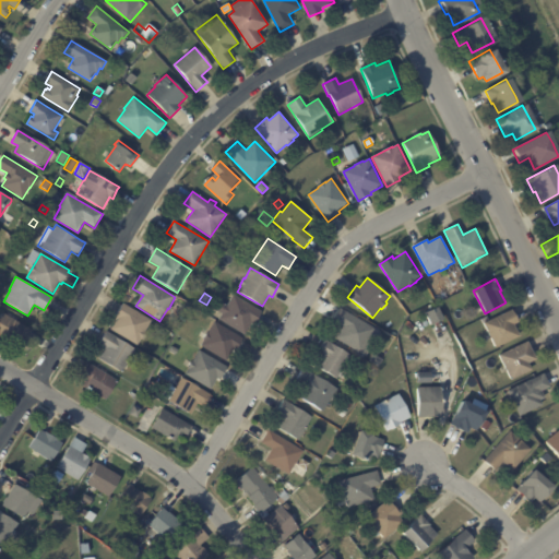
[(261,314),(248,336),(221,320),(224,314),(216,310),(221,301),(228,306),(234,295),(262,312),(261,314)]
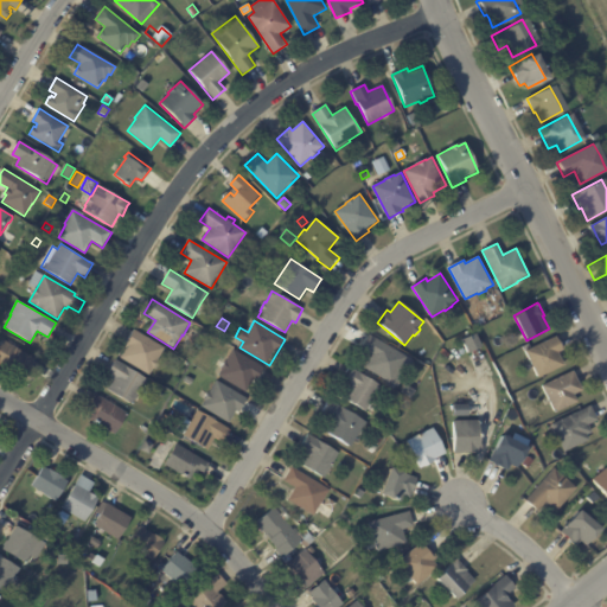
[(157,363),(148,376),(120,358),(127,345),(125,344),(134,330),(165,349),(157,363)]
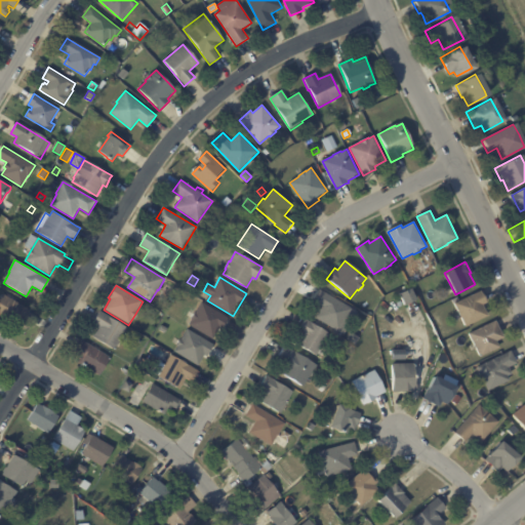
[(414,300),(404,306),(398,293),(411,287),(417,298),(414,300)]
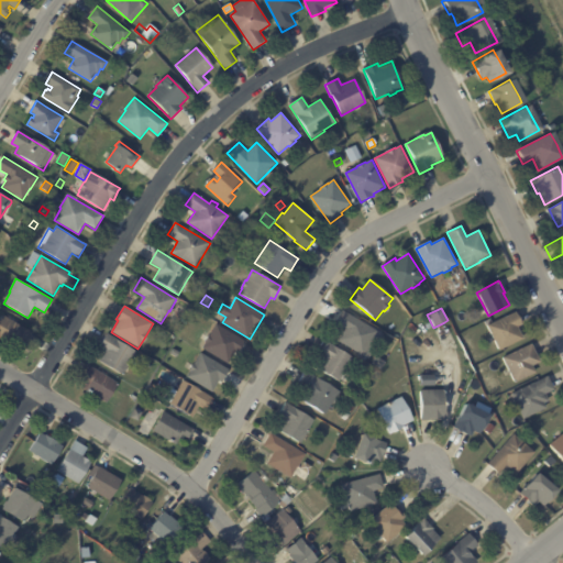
[(371,343),(363,356),(338,341),(344,329),(335,323),(343,310),(377,331),(371,343)]
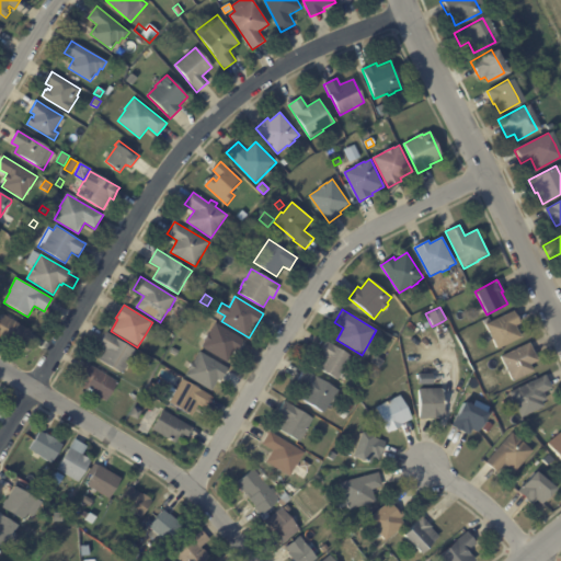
[(514,312),(522,327),(517,329),(522,340),(497,351),(485,325),(514,312)]
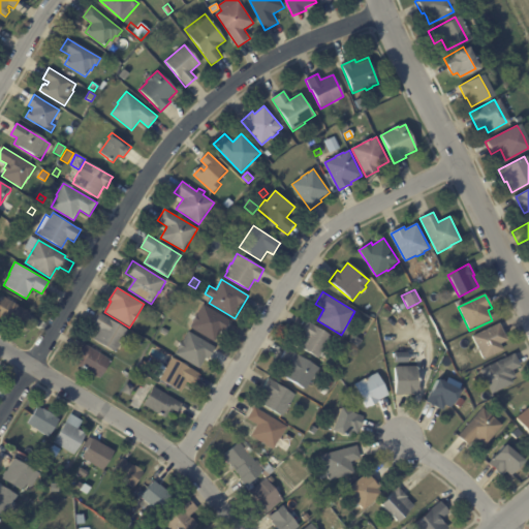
[(5,298),(30,313),(25,321),(22,319),(20,322),(18,321),(13,328),(0,318),(0,299),(2,296),(5,298)]
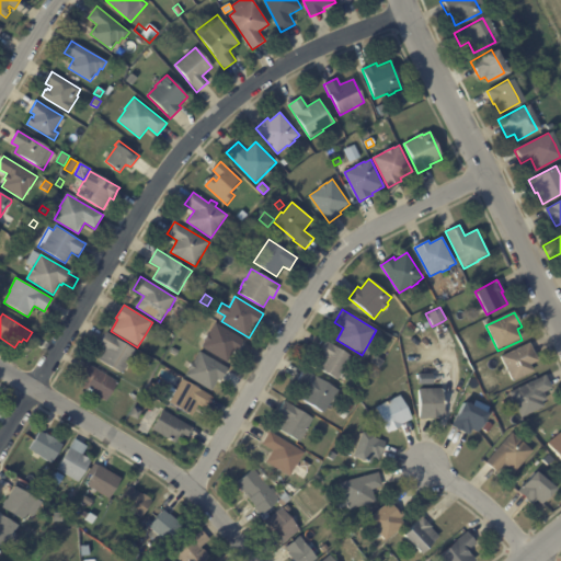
[(243,342),(238,352),(235,351),(228,364),(202,348),(206,342),(205,342),(216,323),(244,340),(243,342)]
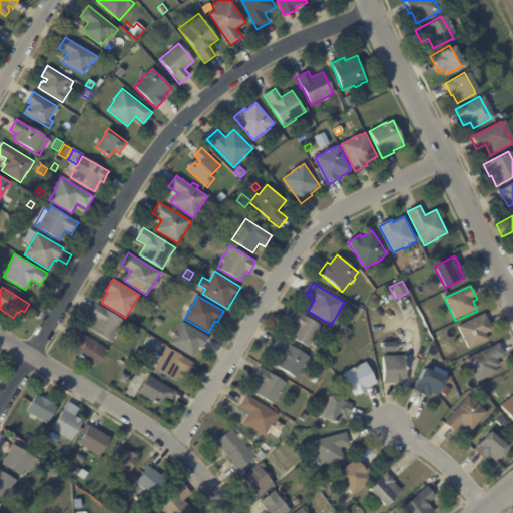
[(124,320),(111,342),(90,330),(96,319),(90,316),(97,304),(107,310),(106,310),(124,320)]
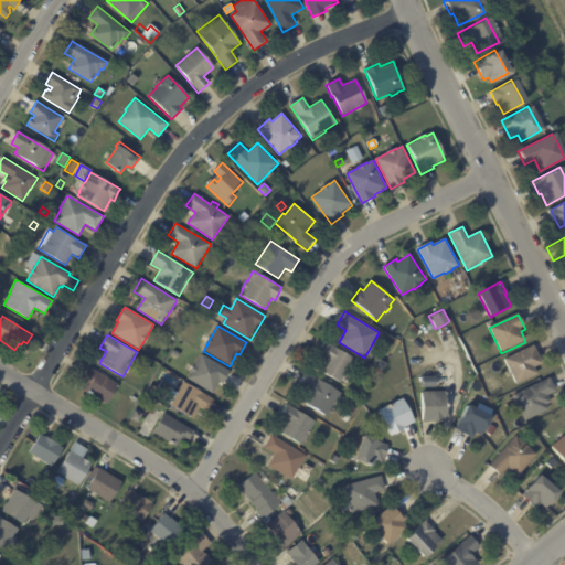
[(345,372),(339,383),(317,370),(323,359),(317,354),(324,342),(353,360),(345,372)]
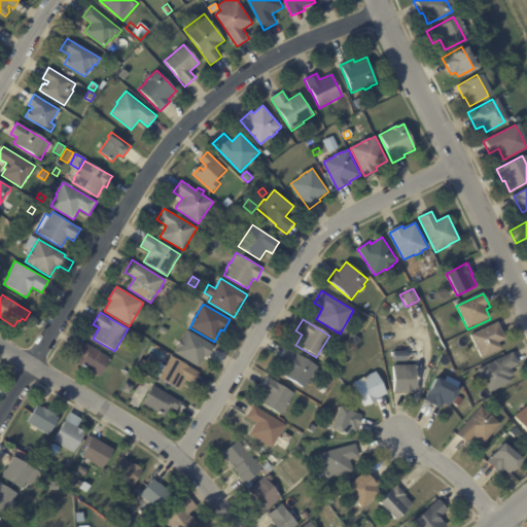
[(498,323),(506,340),(499,344),(502,350),(482,359),(470,336),(498,323)]
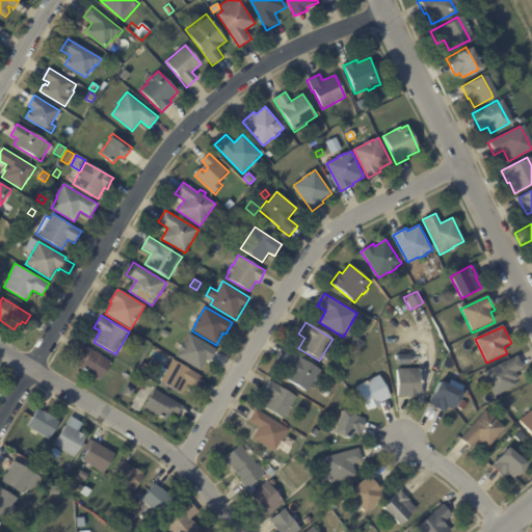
[(215,351),(210,362),(208,360),(201,371),(177,356),(180,352),(179,351),(184,343),(184,344),(190,334),(217,349),(215,351)]
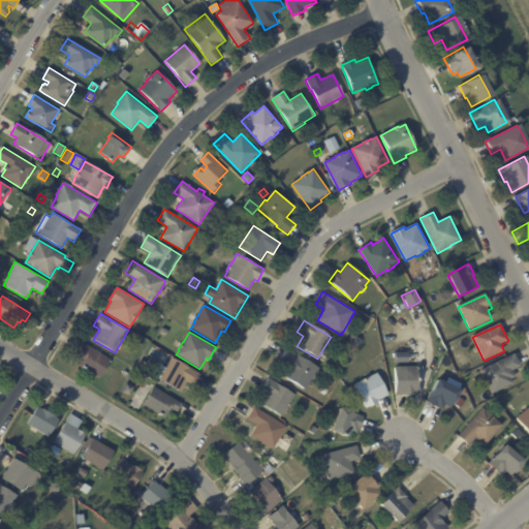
[(95,350),(112,361),(100,379),(78,366),(82,361),(79,359),(82,354),(78,351),(83,343),(95,350)]
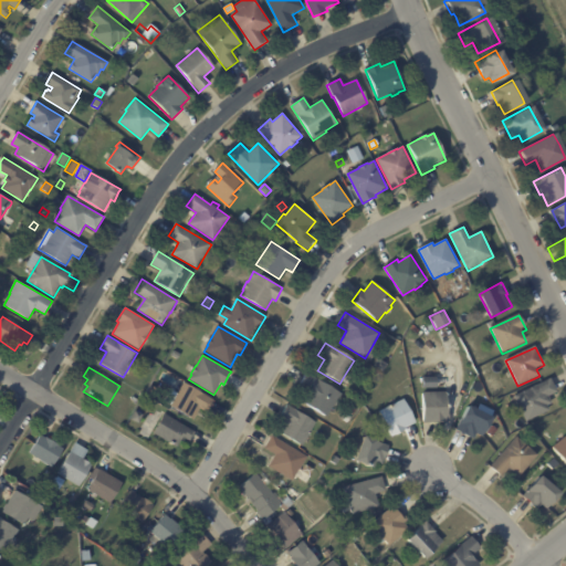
[(335,405),(334,407),(333,406),(326,417),(303,402),(310,391),(299,385),(306,373),(342,394),(335,405)]
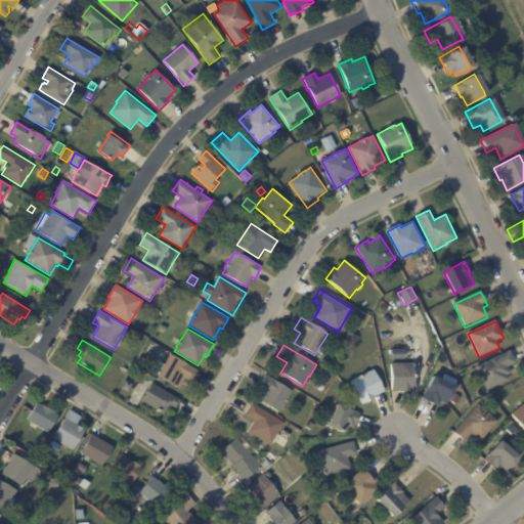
[(391,349),(403,350),(403,360),(390,359),(391,349)]
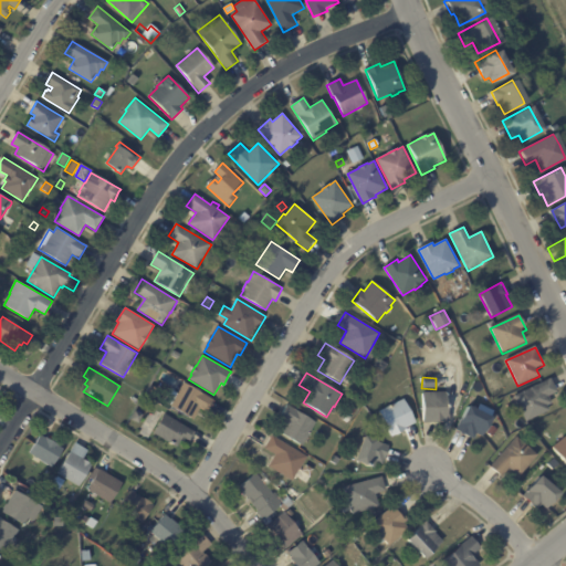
[(553,379),(558,392),(549,397),(553,404),(548,406),(551,411),(526,422),(514,396),(553,379)]
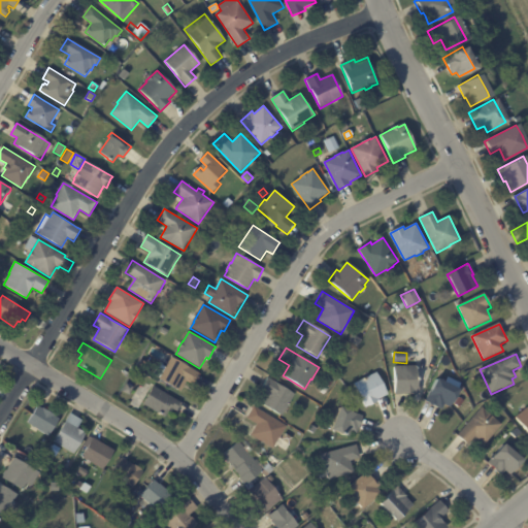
[(172,358),(200,373),(194,384),(188,380),(180,393),(159,381),(171,357),(172,358)]
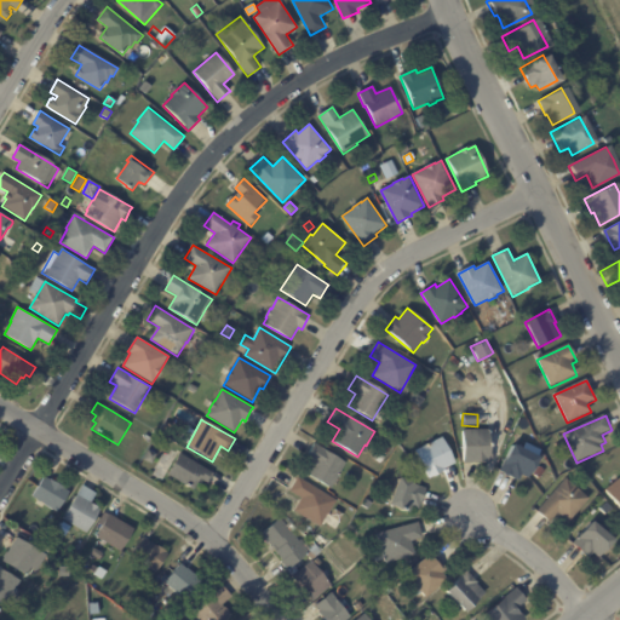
[(489,431),(489,464),(463,465),(463,431),(489,431)]
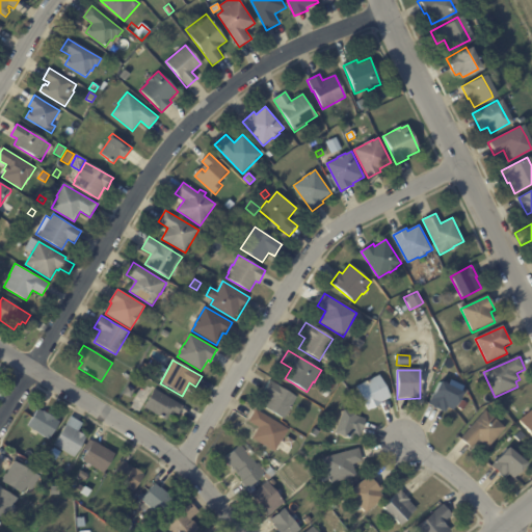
[(389,399),(380,403),(381,405),(368,411),(356,388),(379,376),(390,398),(389,399)]
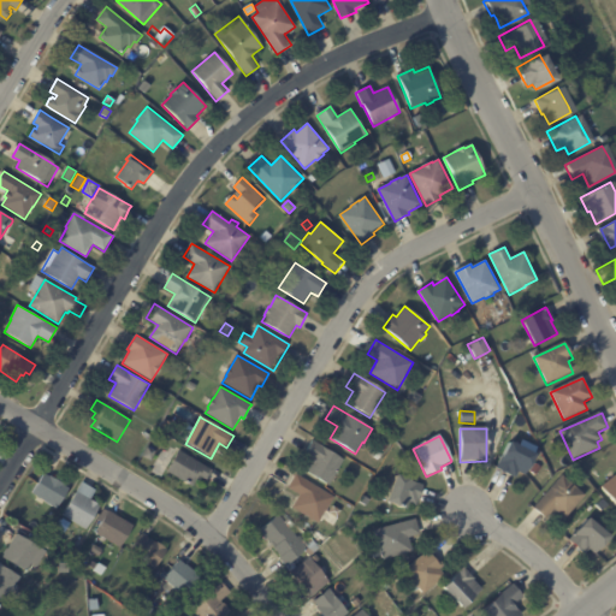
[(368,454),(378,439),(389,446),(385,452),(383,451),(377,460),(368,454)]
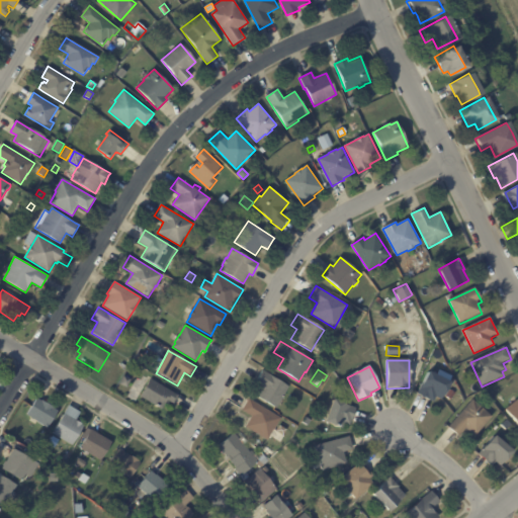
[(281,400),(275,409),(255,396),(261,385),(255,381),(262,370),(288,387),(281,400)]
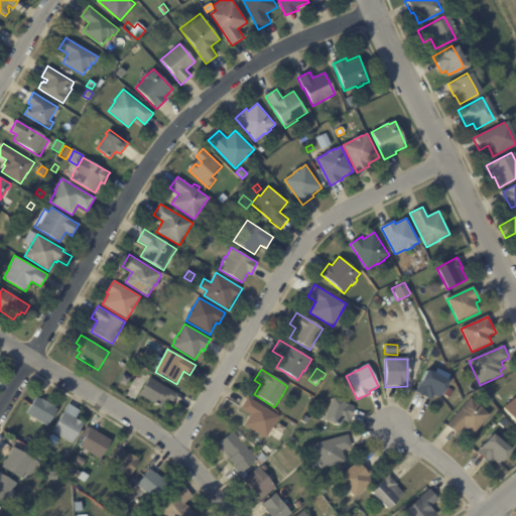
[(425,397),(414,391),(417,386),(418,387),(427,369),(449,380),(446,387),(452,391),(446,397),(440,393),(438,397),(432,394),(430,399),(425,397)]
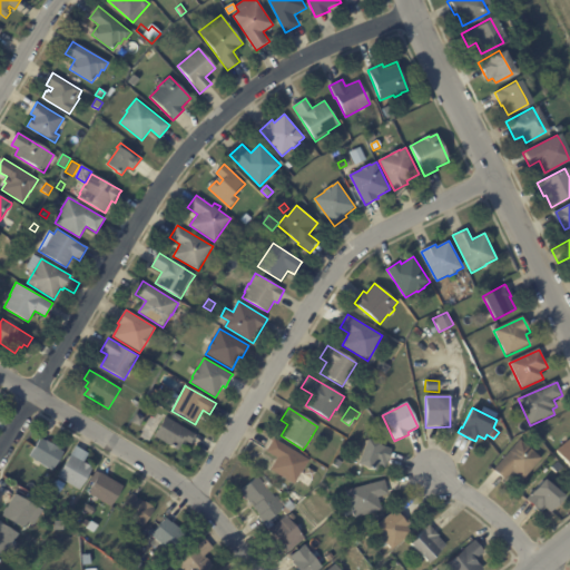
[(136,414),(144,418),(139,426),(131,423),(136,414)]
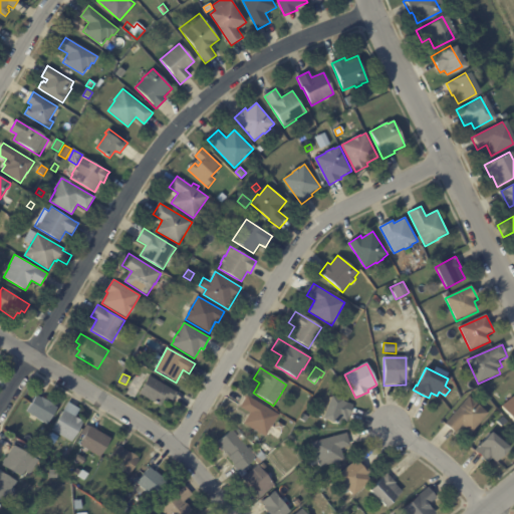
[(174,392),(176,393),(171,401),(168,399),(166,403),(163,402),(160,407),(139,394),(149,376),(174,392)]
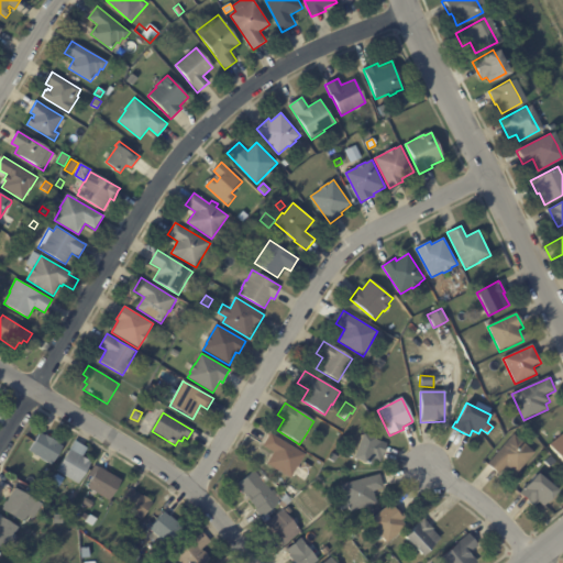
[(44,435),(45,437),(45,435),(64,446),(52,465),(29,451),(41,433),(44,435)]
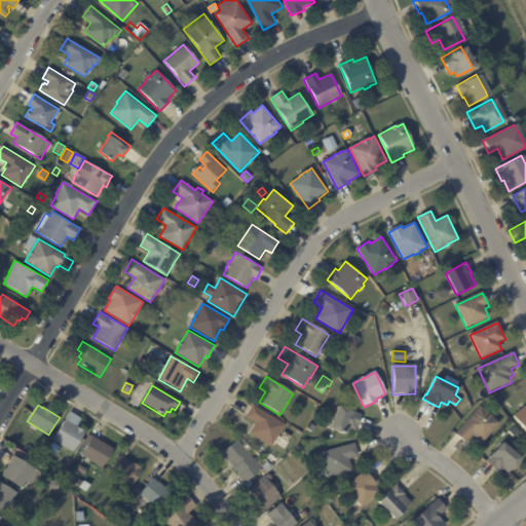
[(279,436),(276,440),(279,442),(276,448),(273,446),(272,447),(250,434),(256,423),(246,417),(253,405),(286,424),(279,436)]
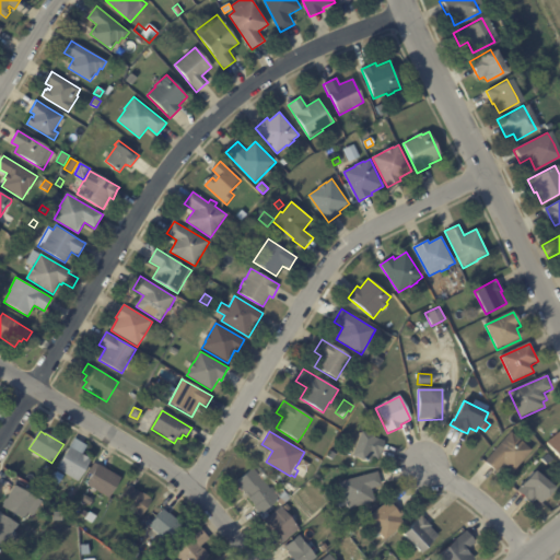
[(396,448),(392,461),(377,455),(375,459),(370,457),(368,464),(350,457),(360,432),(383,441),(382,442),(396,447),(396,448)]
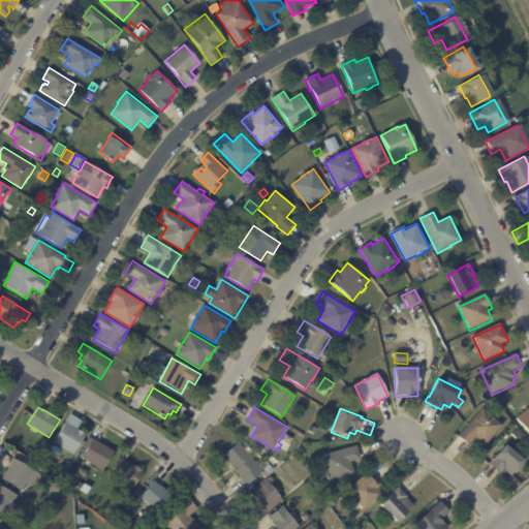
[(477,440),(476,438),(469,446),(458,436),(483,408),(502,426),(485,446),(477,440)]
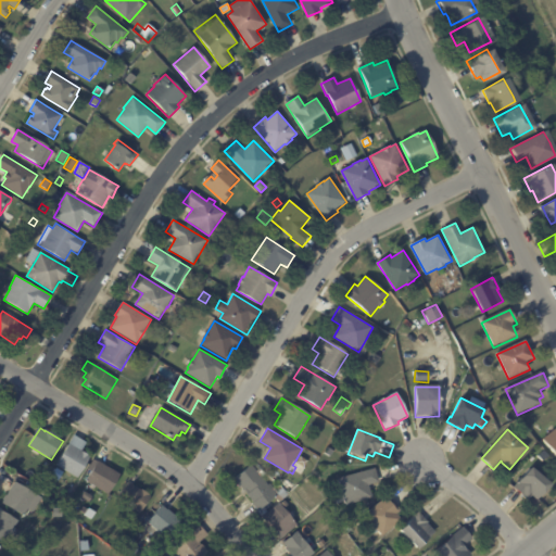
[(555,456),(543,440),(555,429),(555,456)]
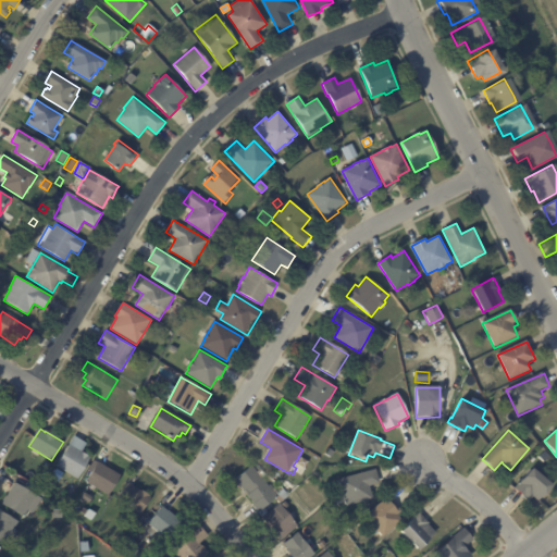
[(325,437),(329,431),(335,434),(332,441),(325,437)]
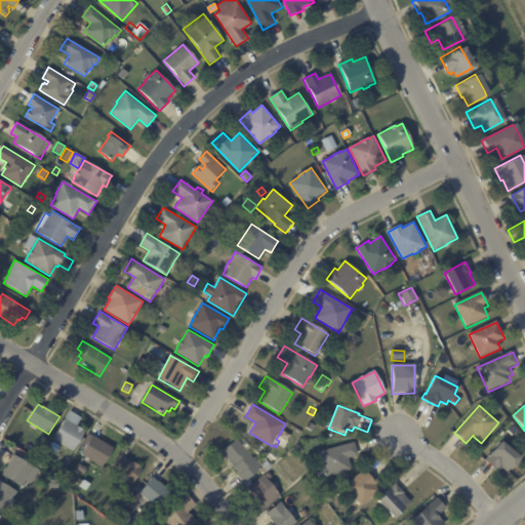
[(70,410),(80,417),(76,426),(85,431),(73,451),(52,439),(69,410),(70,410)]
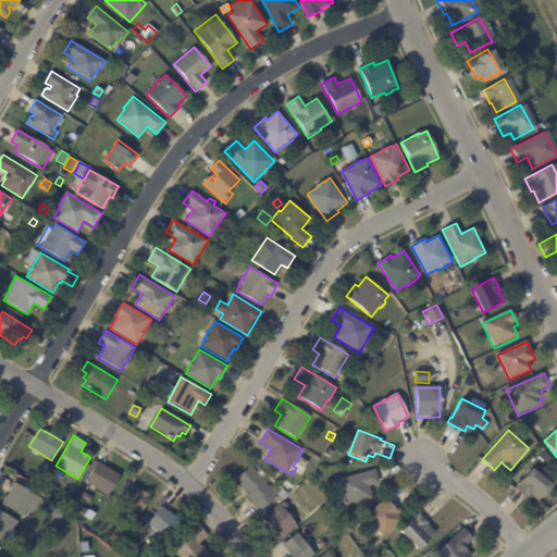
[(327,448),(334,453),(331,458),(324,454),(327,448)]
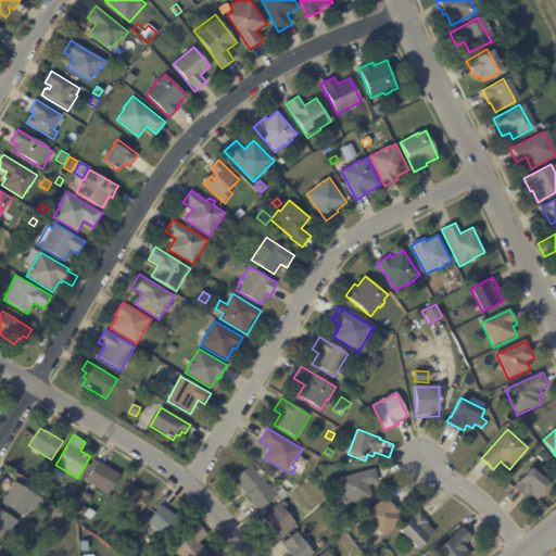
[(97,462),(118,476),(106,495),(85,481),(97,462)]
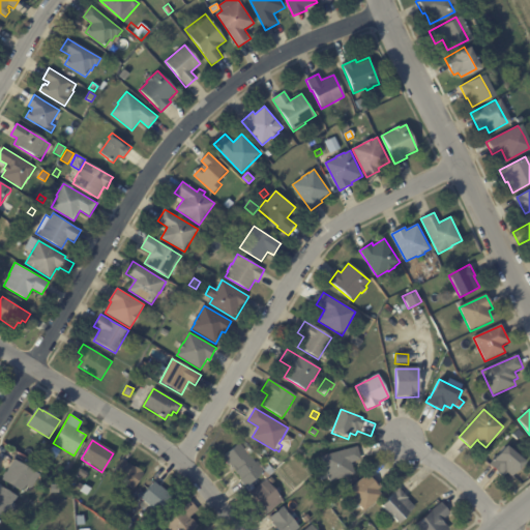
[(249,455),(255,463),(256,461),(259,465),(258,466),(263,472),(262,473),(265,478),(243,496),(235,487),(240,481),(239,479),(240,478),(234,471),(236,469),(233,466),(231,468),(222,457),(239,443),(249,455)]
